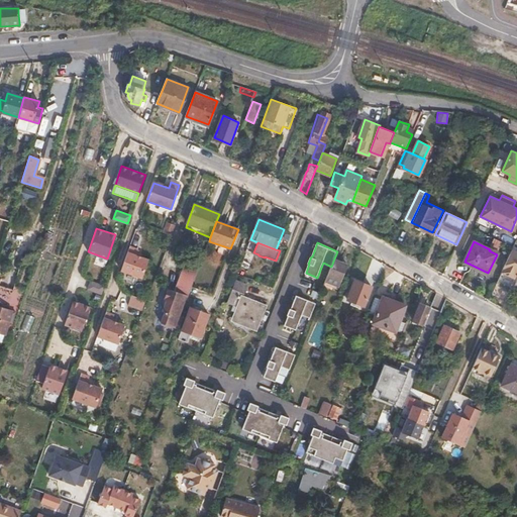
[(138,249),(130,246),(121,271),(142,278),(149,261),(136,255),(138,249)]
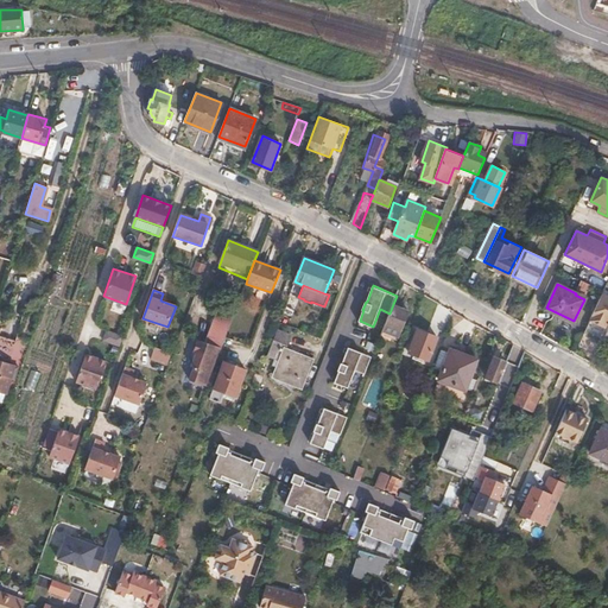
[(607,296),(602,293),(597,303),(584,331),(599,339),(605,328),(607,330),(607,296)]
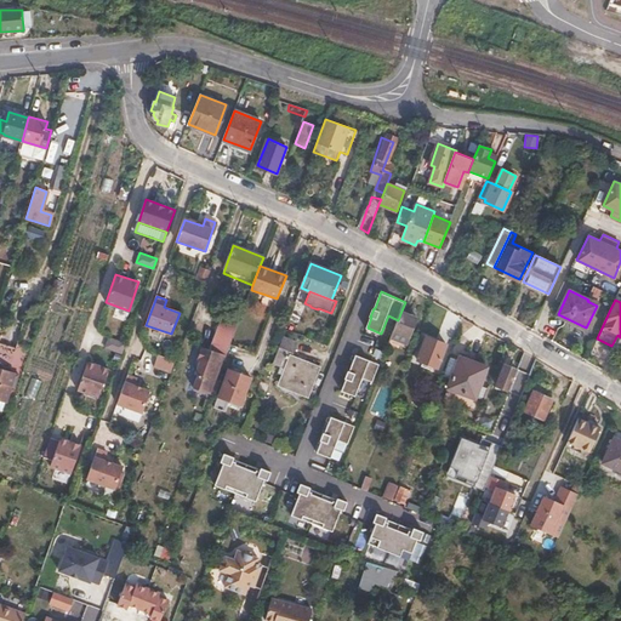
[(419,318),(402,311),(398,320),(389,341),(402,346),(403,341),(408,343),(419,318)]
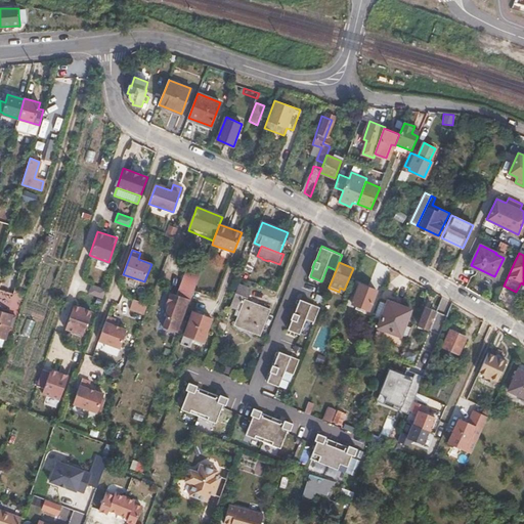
[(186,266),(182,275),(199,281),(202,272),(186,266)]
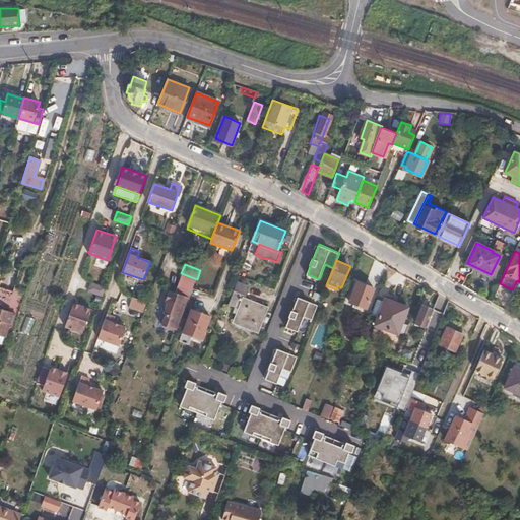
[(165,326),(178,330),(193,288),(197,279),(181,273),(175,291),(170,290),(167,302),(169,303),(165,314),(168,315),(165,326)]
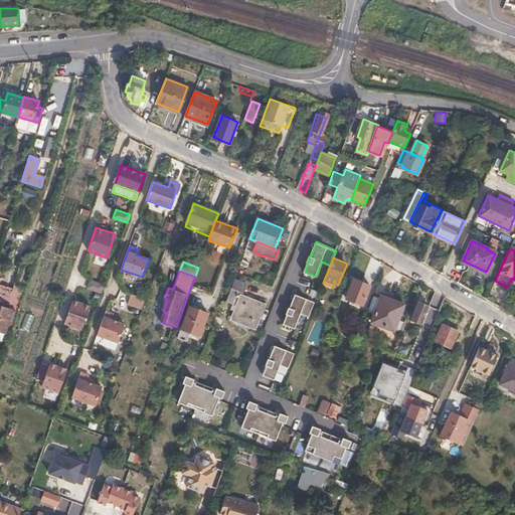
[(88,287),(102,292),(105,285),(91,280),(88,287)]
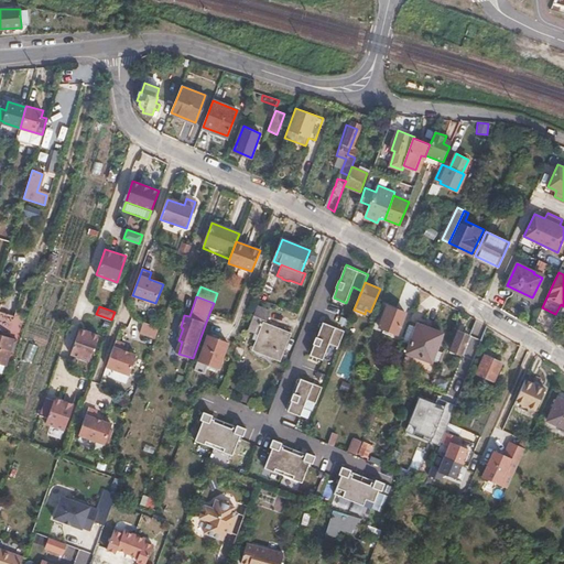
[(270,311),(259,306),(255,316),(266,321),(270,311)]
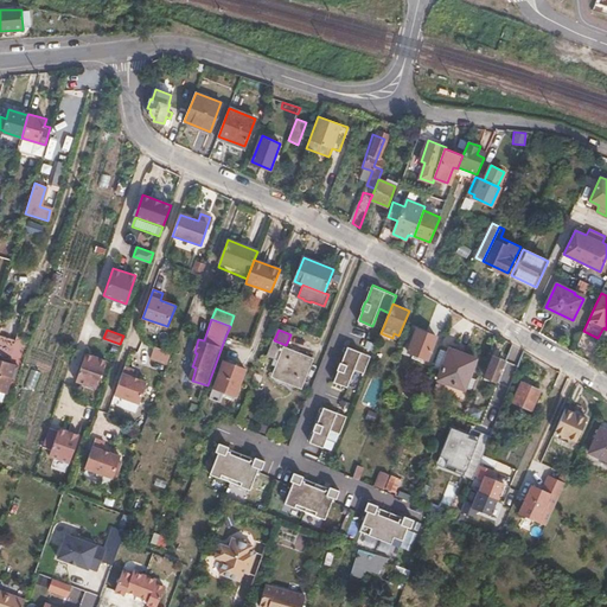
[(417,330),(409,351),(427,359),(436,337),(417,330)]
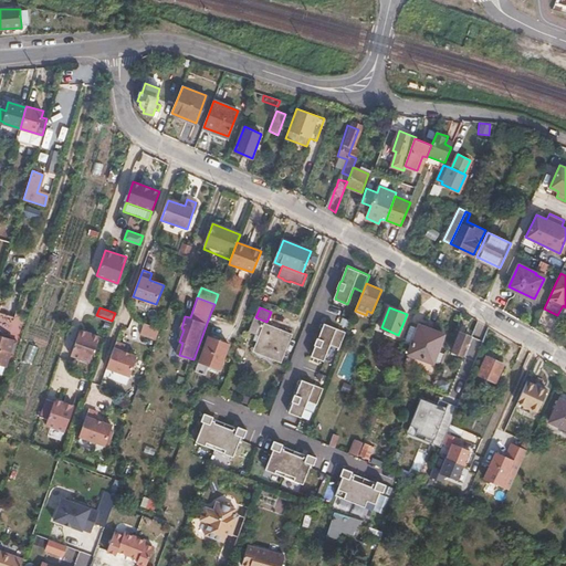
[(266,322),(255,317),(249,332),(261,336),(255,349),(281,359),(290,336),(280,332),(281,331),(272,326),(271,328),(265,326),(266,322)]
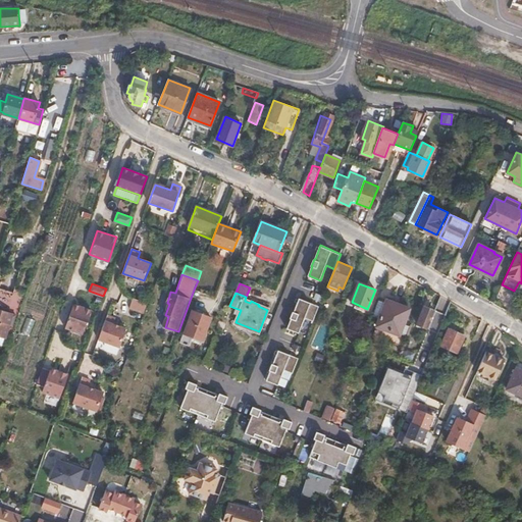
[(144,314),(148,303),(134,298),(129,308),(144,314)]
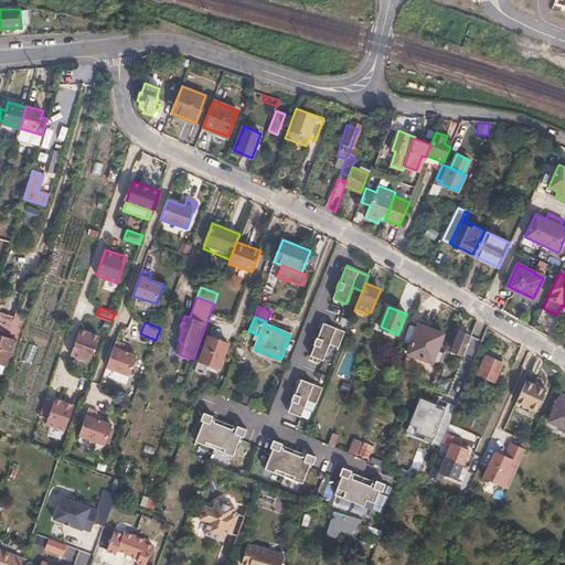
[(345,331),(324,322),(319,337),(318,337),(315,344),(316,344),(311,354),(324,360),(331,344),(339,348),(345,331)]
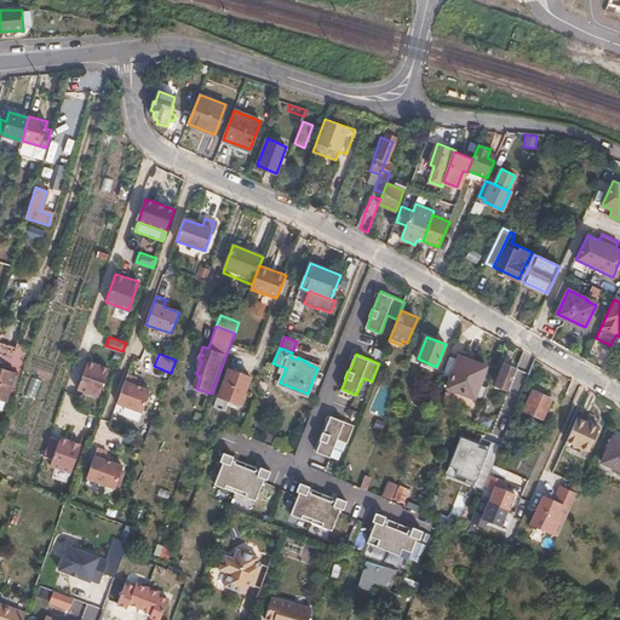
[(459,356),(447,386),(474,397),(486,367),(459,356)]
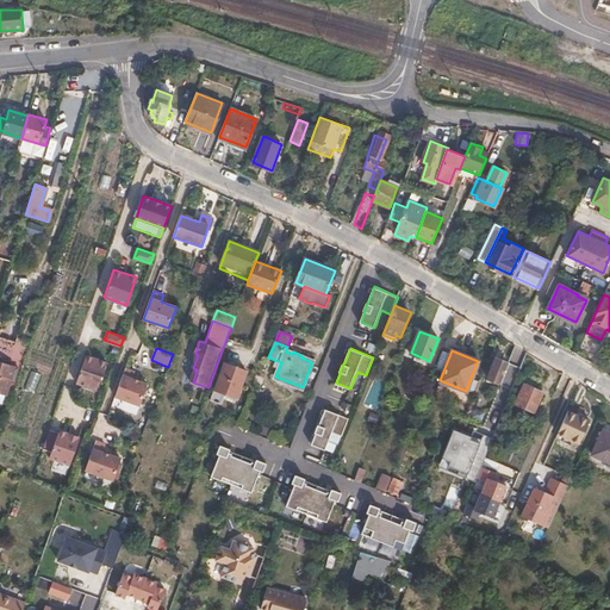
[(86,354),(76,383),(97,390),(106,361),(86,354)]
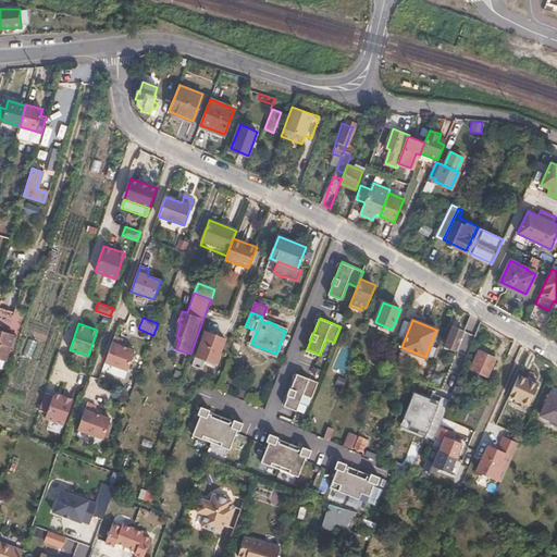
[(456,349),(463,331),(453,325),(445,345),(456,349)]
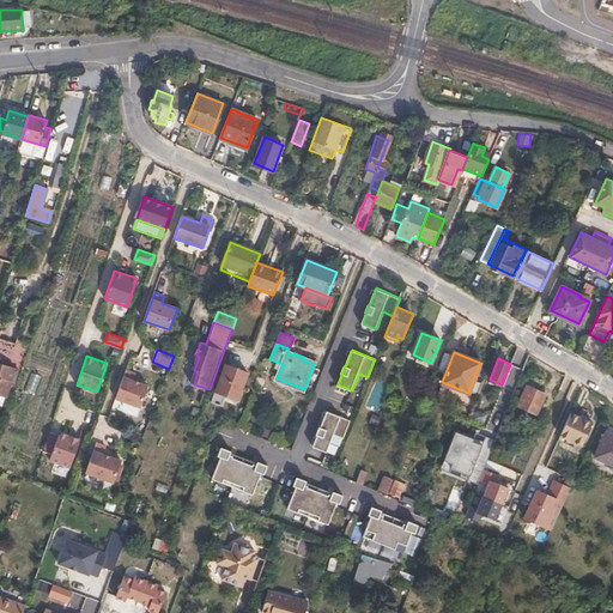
[(0,394),(6,396),(16,370),(0,364),(0,394)]
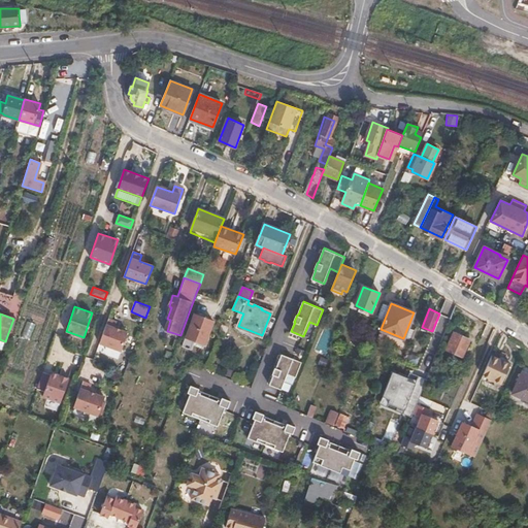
[(213,321),(195,314),(187,337),(205,344),(213,321)]
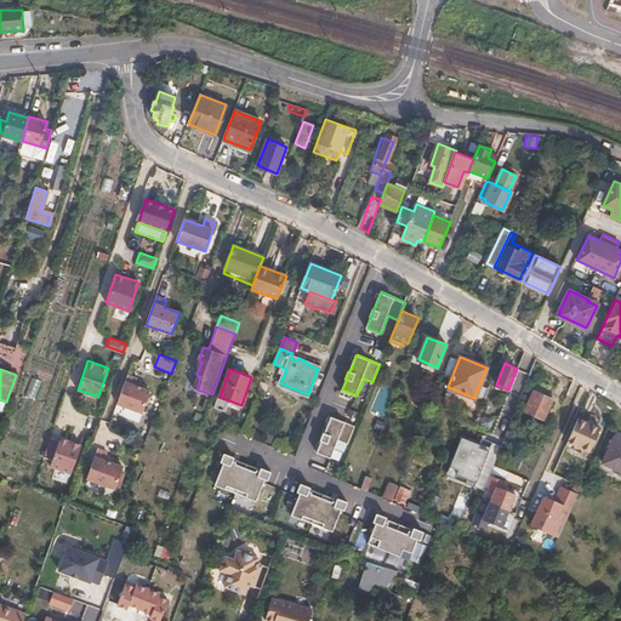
[(522,396),(530,375),(517,369),(508,389),(522,396)]
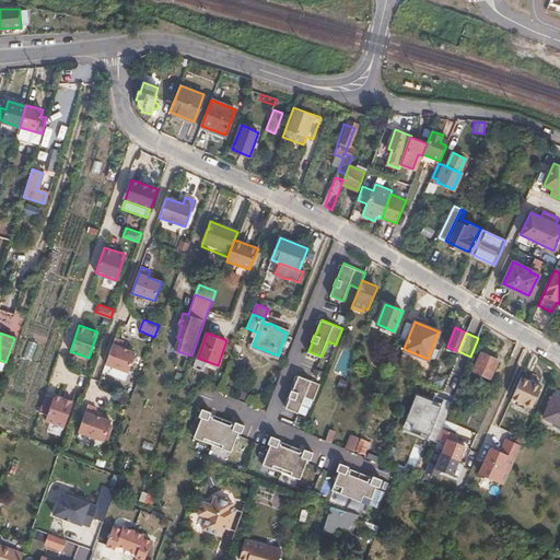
[(115,337),(106,363),(129,372),(137,352),(123,347),(125,341),(115,337)]
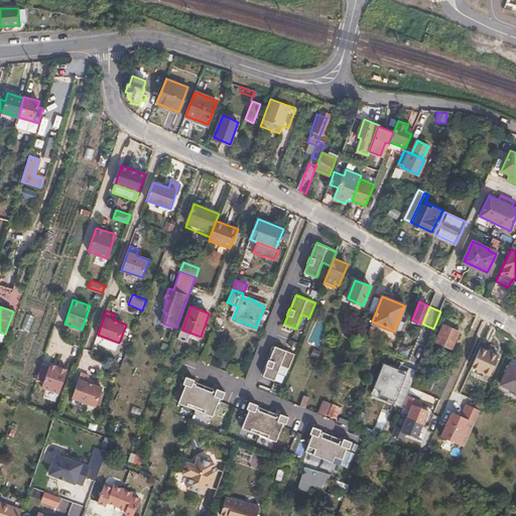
[(29,333),(34,316),(26,313),(21,330),(29,333)]
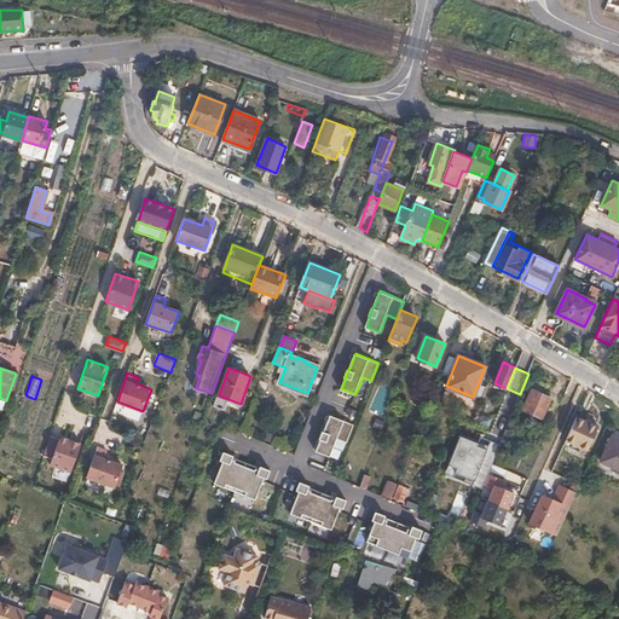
[(532,389),(524,410),(542,417),(550,398),(532,389)]
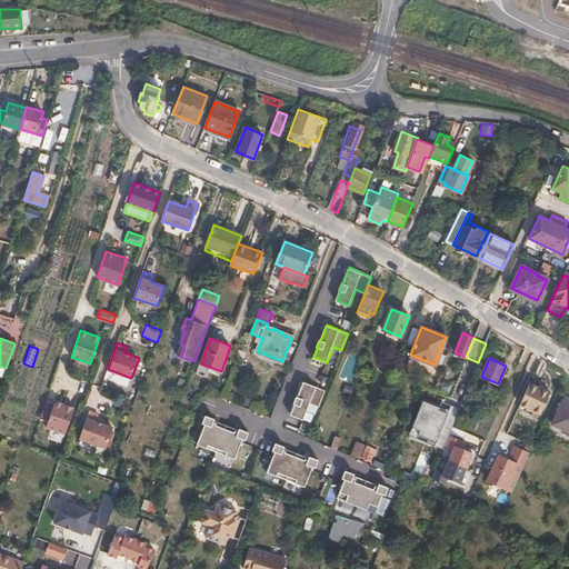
[(449,371),(442,368),(436,385),(442,389),(449,371)]
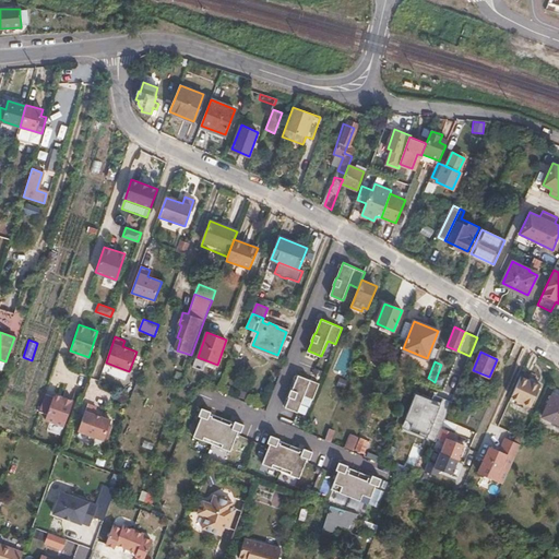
[(320,383),(298,375),(293,390),(292,389),(288,396),(289,397),(286,406),(298,412),(305,396),(313,400),(320,383)]
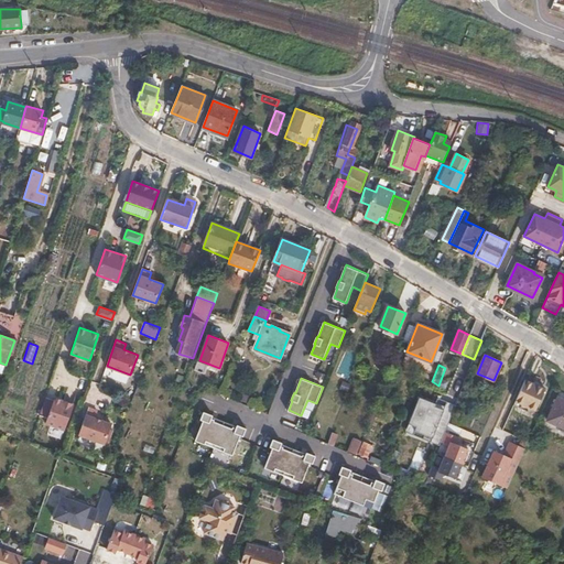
[(514,404),(529,412),(530,408),(535,411),(544,389),(525,380),(514,404)]
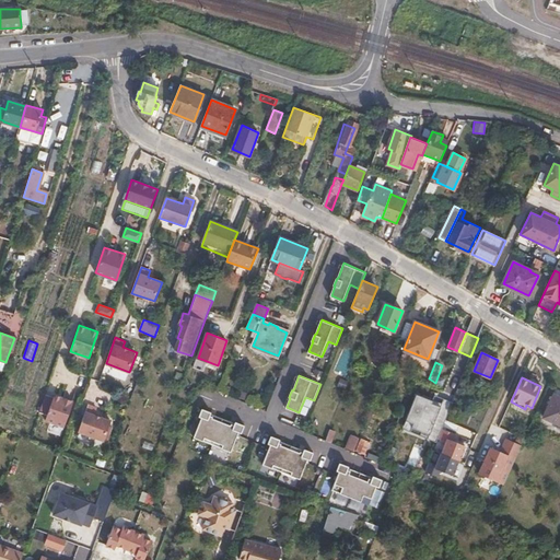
[(54,396),(45,394),(39,411),(47,415),(45,419),(65,426),(73,400),(54,394),(54,396)]
